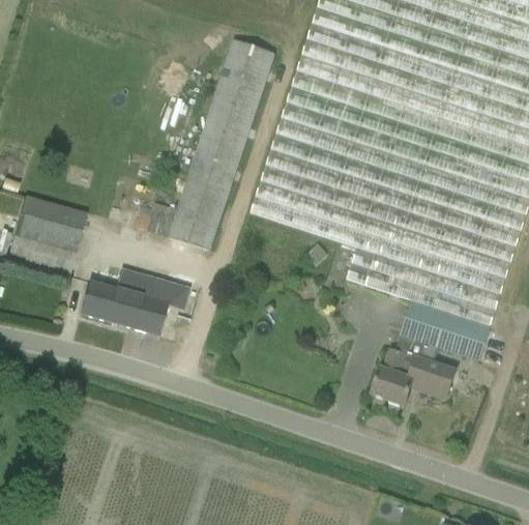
[(438,346),(478,358),(490,326),(528,205),(528,0),(318,0),(251,212),(356,248),(346,279),(411,300),(400,333),(394,350),(389,348),(382,367),(380,366),(371,394),(404,405),(410,386),(444,399),(456,368),(433,360),(438,346)]
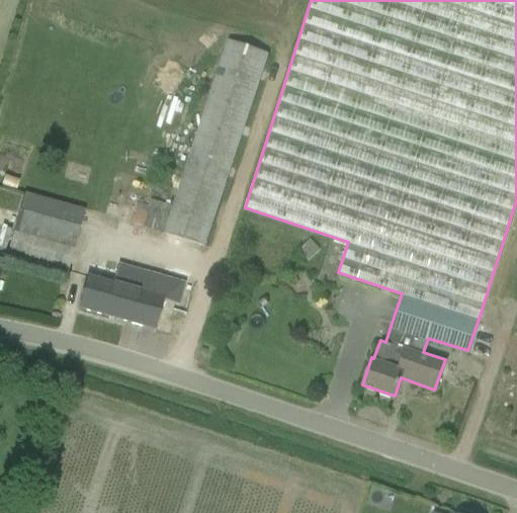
[(227,37),(169,211),(163,231),(205,243),(267,52),(227,37)]
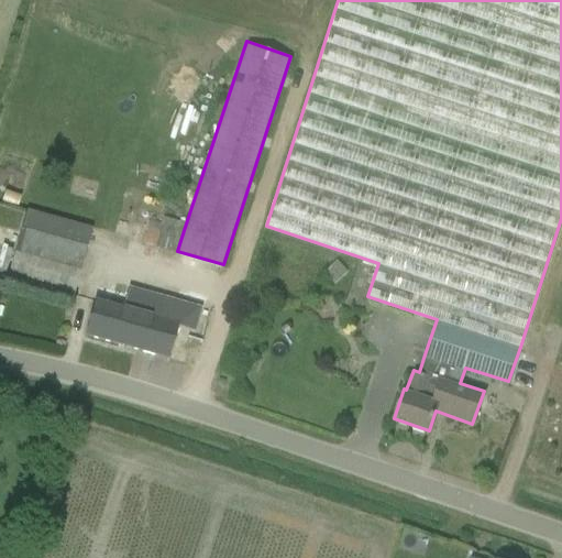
[(158,223),(133,216),(129,230),(128,237),(157,245),(163,225),(158,223)]
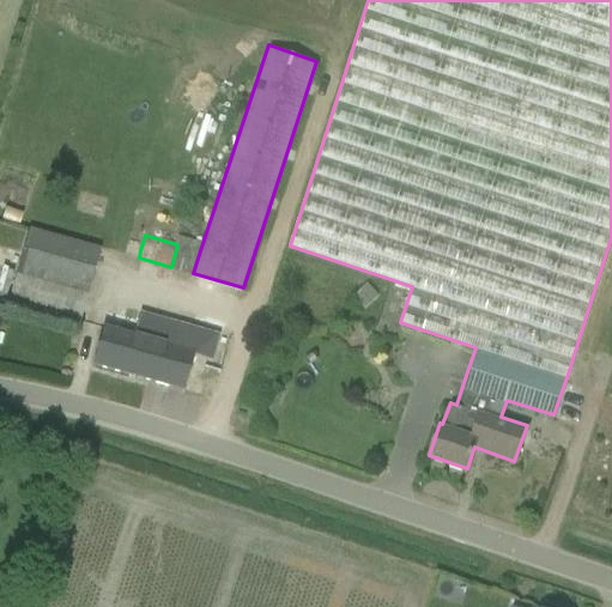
[(25,247),(22,247),(6,298),(79,319),(94,265),(25,247)]
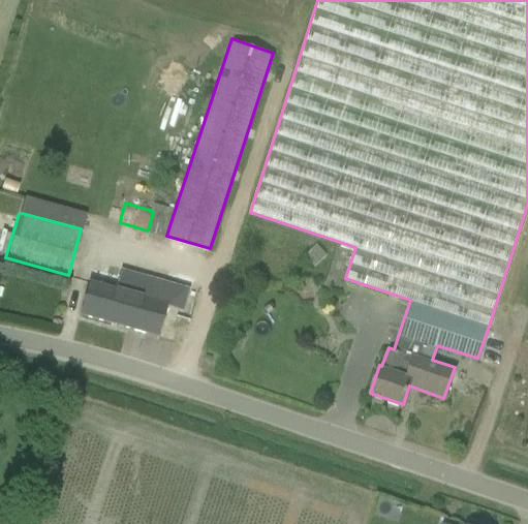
[(316,243),(304,254),(314,265),(327,253),(316,243)]
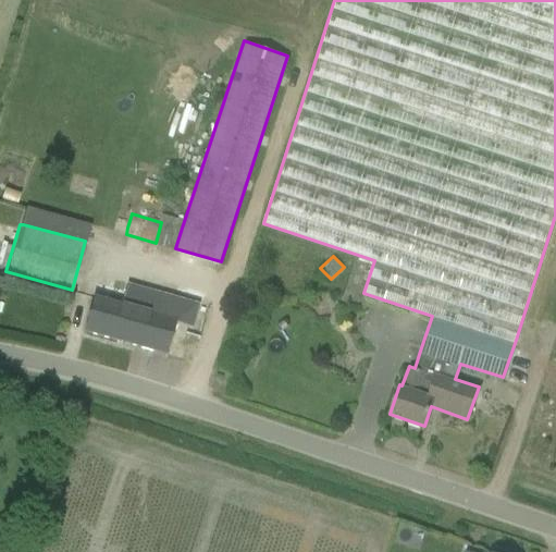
[(182,356),(196,308),(124,289),(120,302),(93,295),(83,329),(165,353),(165,352),(182,356)]
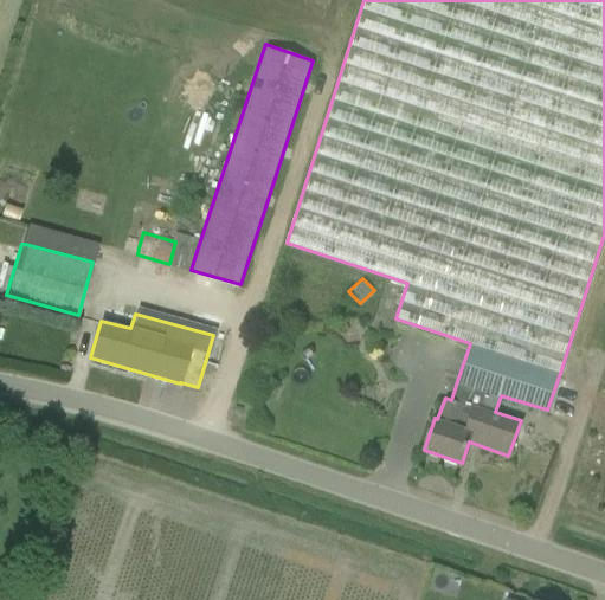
[(8,588),(5,599),(17,599),(19,591),(8,588)]
